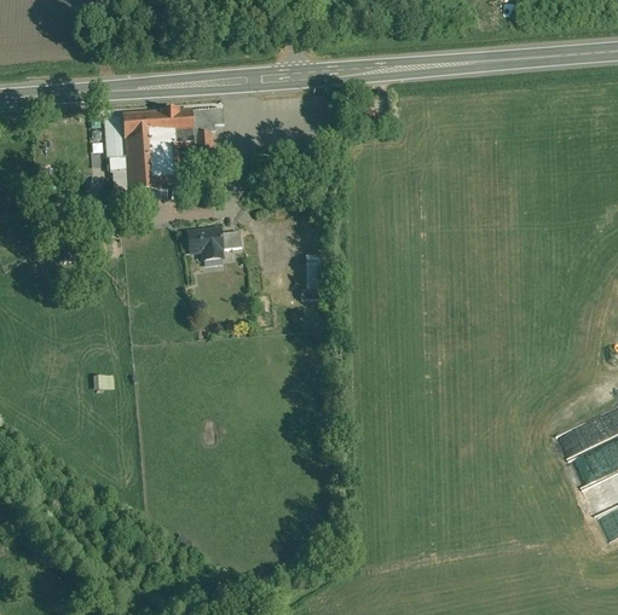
[(178,110),(161,111),(122,114),(125,139),(119,139),(116,143),(117,157),(109,157),(110,172),(114,172),(114,190),(110,195),(110,201),(115,204),(121,204),(126,199),(161,197),(161,183),(178,181),(175,148),(194,146),(192,127),(195,127),(196,132),(211,131),(214,131),(214,123),(224,123),(223,106),(178,110)]
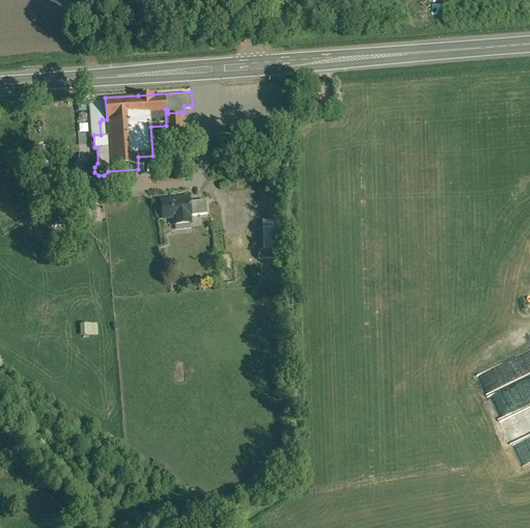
[(322,94),(309,95),(310,108),(323,107),(322,94)]
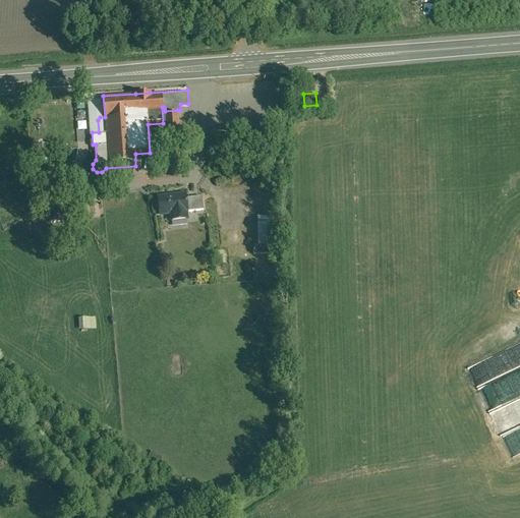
[(177,110),(165,111),(169,163),(181,163),(177,110)]
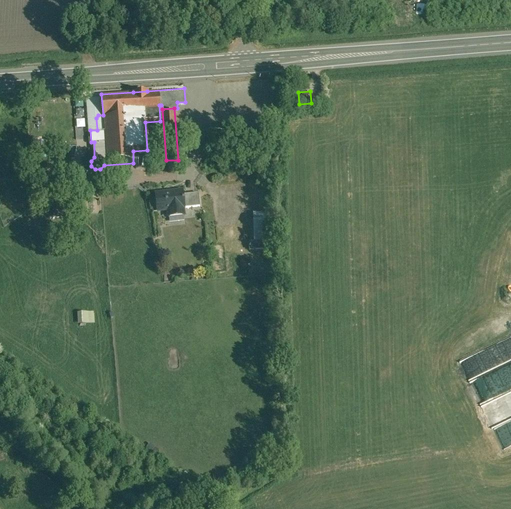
[(252,240),(269,239),(268,181),(244,181),(245,203),(251,203),(252,240)]
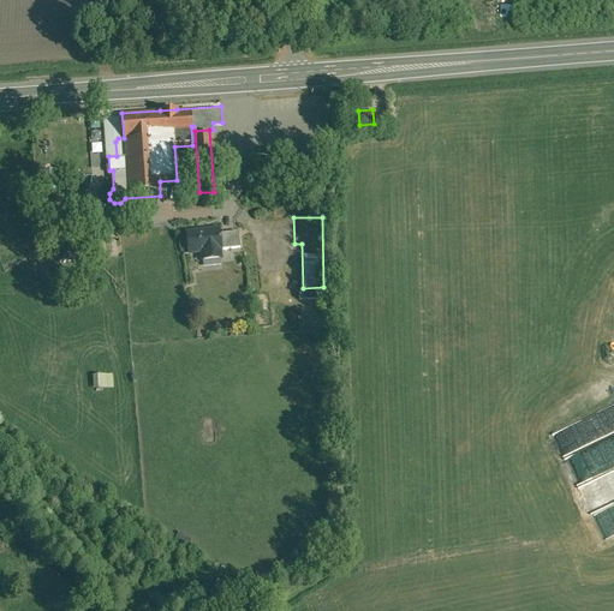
[(218,227),(186,231),(189,250),(208,249),(209,256),(220,255),(219,246),(220,246),(219,231),(218,227)]
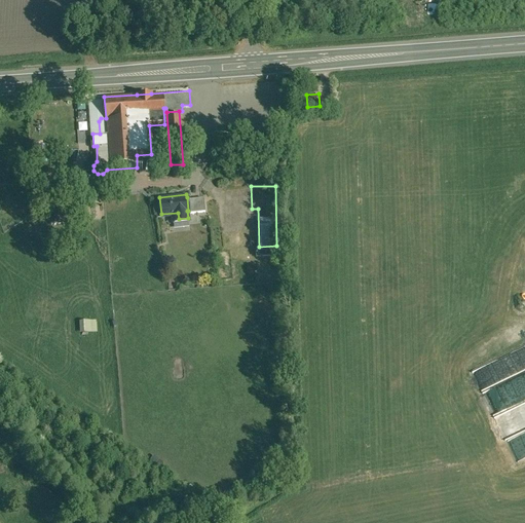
[(203,195),(187,197),(188,211),(204,209),(203,195)]
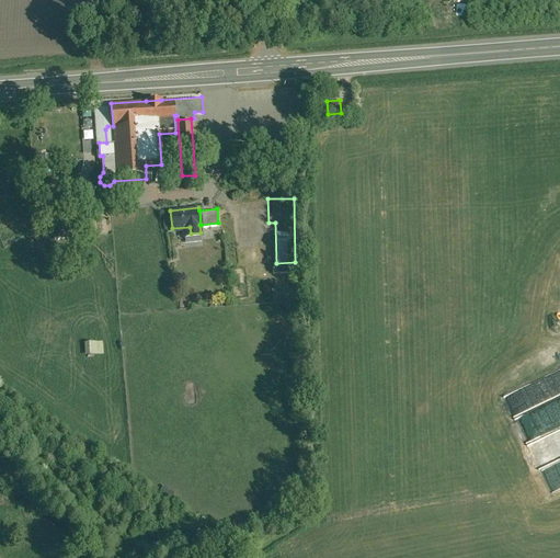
[(103,352),(102,339),(84,340),(84,353),(103,352)]
